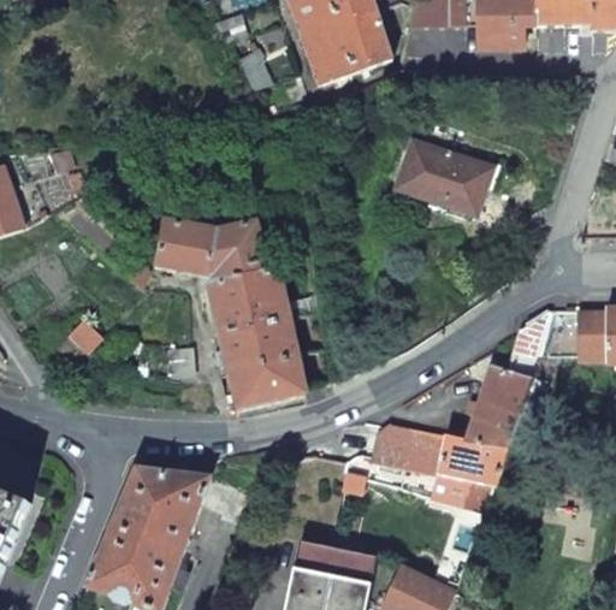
[(289,0),(319,83),(394,58),(374,0),(289,0)]
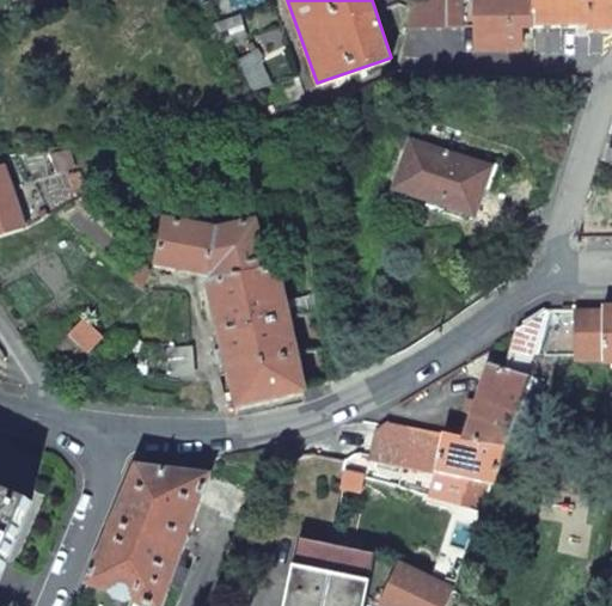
[(409,24),(463,23),(463,0),(412,0),(411,14),(409,24)]
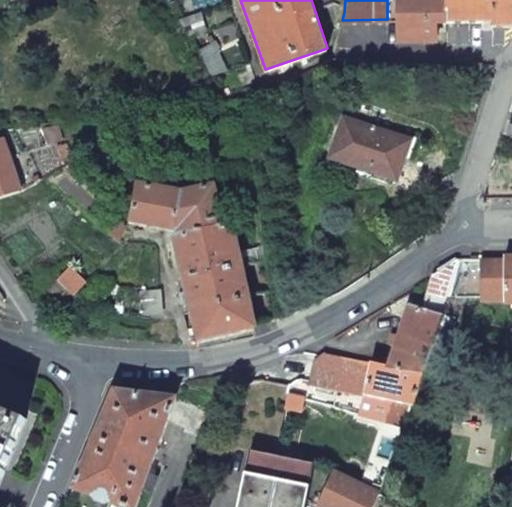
[(400,0),(400,39),(435,39),(437,15),(446,15),(446,19),(492,18),(493,23),(506,24),(511,24),(511,0),(400,0)]
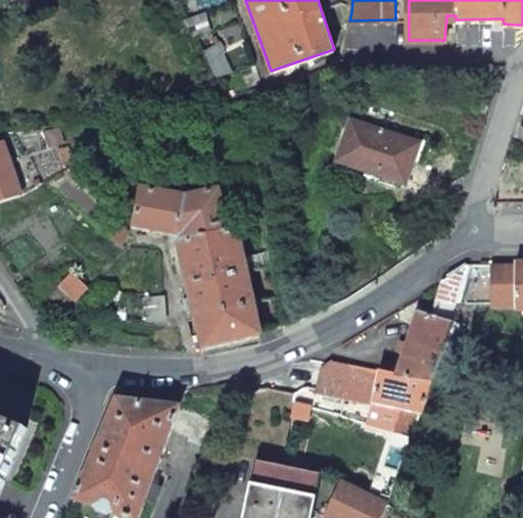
[(181,15),(190,34),(208,24),(198,6),(181,15)]
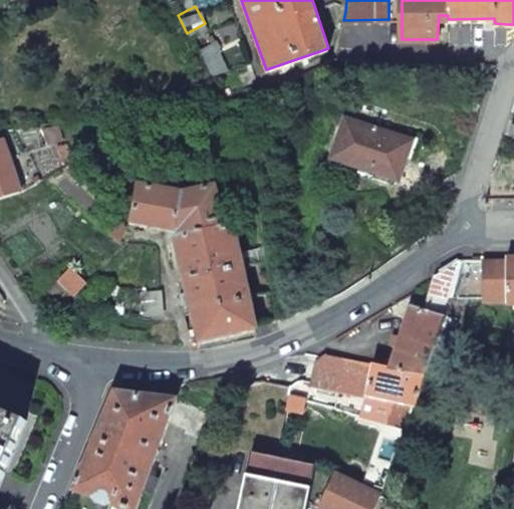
[(223,67),(212,49),(217,47),(212,38),(196,47),(211,74),(223,67)]
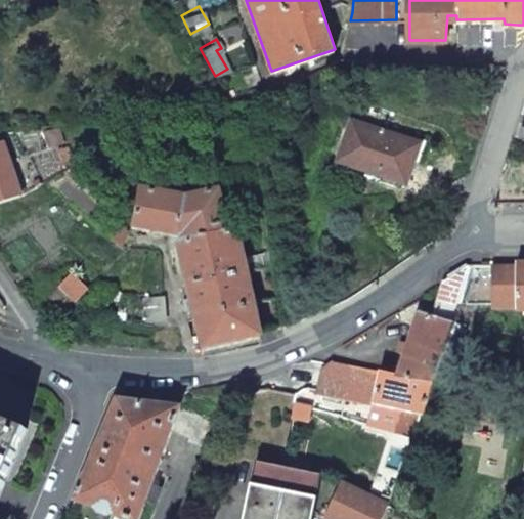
[(420,140),(353,119),(341,157),(406,179),(420,140)]
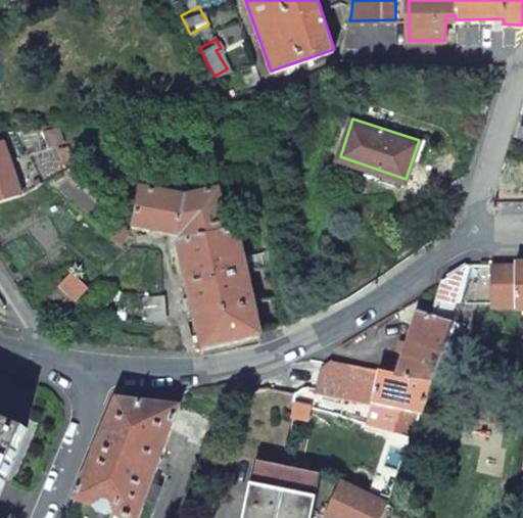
[(74,124),(56,125),(58,142),(75,141),(74,124)]
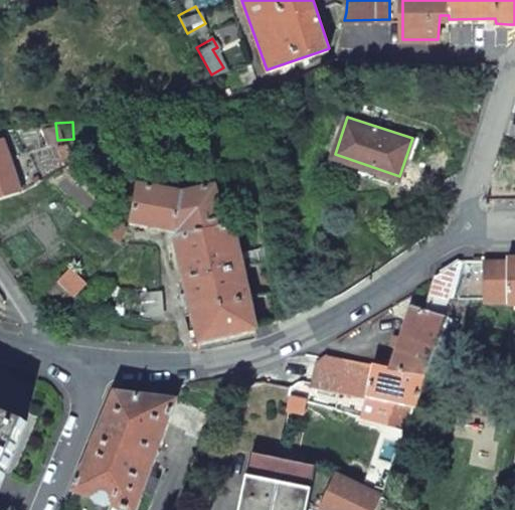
[(4,139),(0,140),(0,196),(20,189),(4,139)]
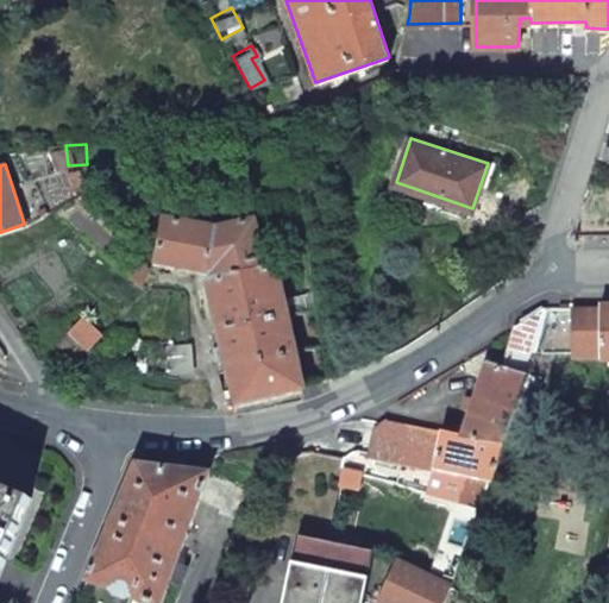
[(217,225),(162,215),(154,262),(205,271),(233,404),(268,396),(302,388),(287,314),(283,296),(275,262),(267,263),(253,215),(217,225)]
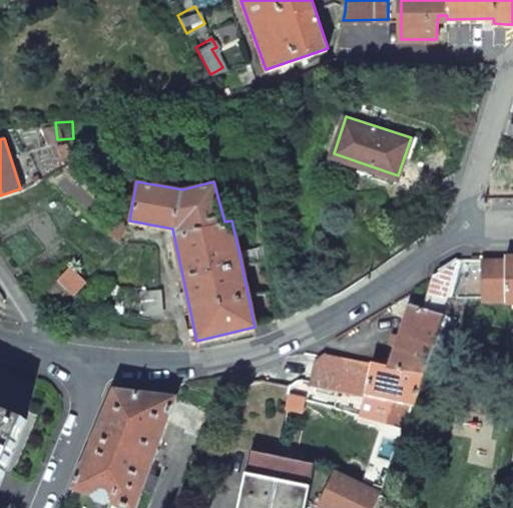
[(128,226),(113,211),(104,226),(118,238),(128,226)]
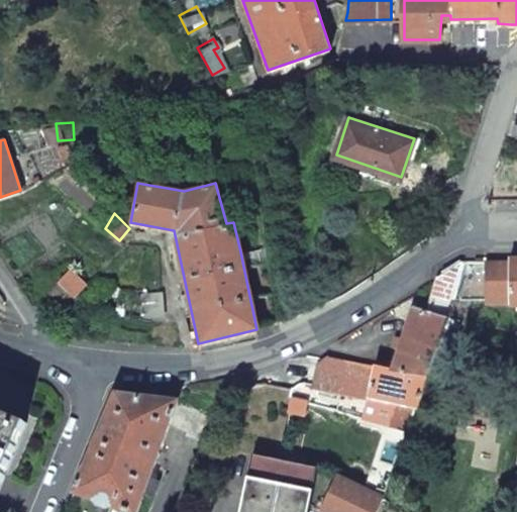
[(251,247),(255,264),(268,260),(266,244),(251,247)]
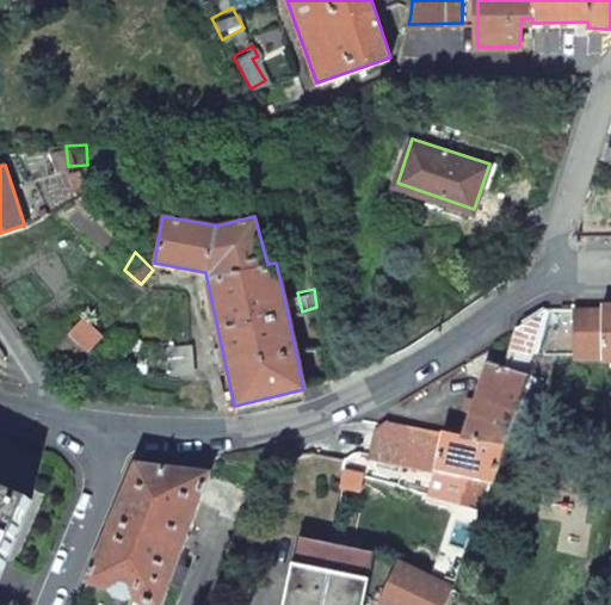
[(302,312),(297,292),(284,297),(288,315),(302,312)]
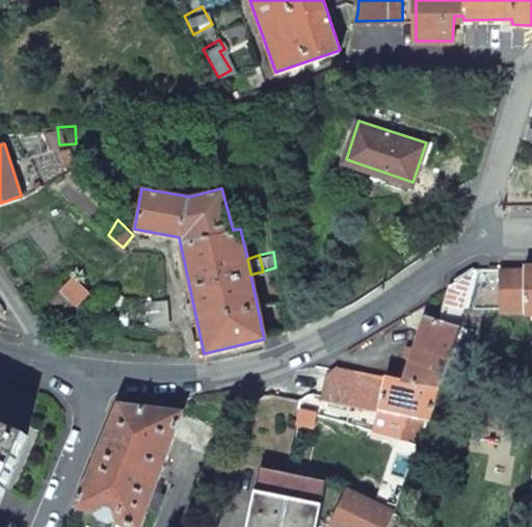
[(531,265),(527,265),(526,268),(503,268),(504,306),(528,306),(528,313),(531,312),(531,265)]
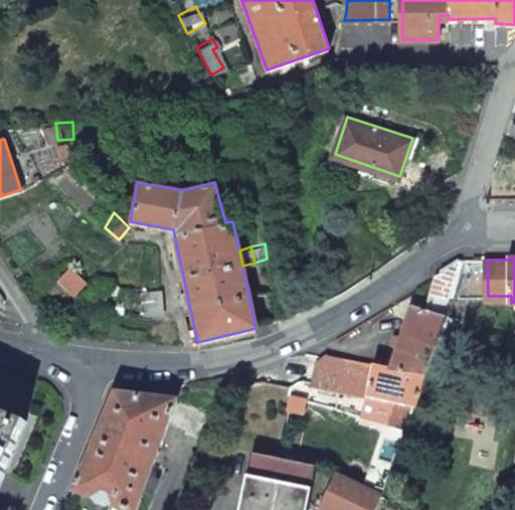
[(436,279),(442,281),(456,284),(456,283),(463,258),(444,269),(436,279)]
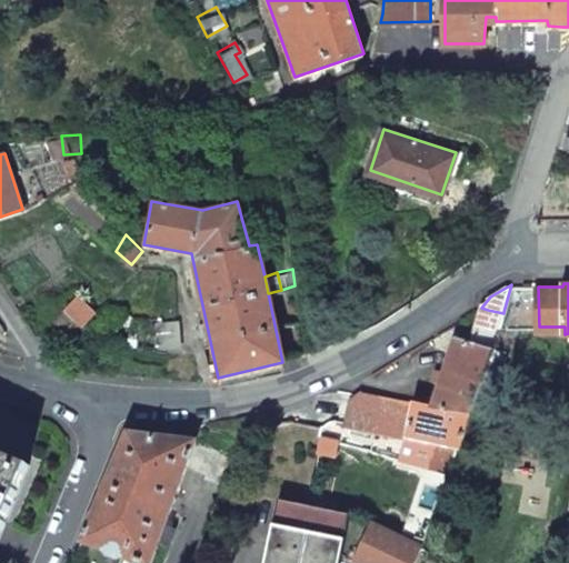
[(79,292),(66,307),(83,323),(97,309),(79,292)]
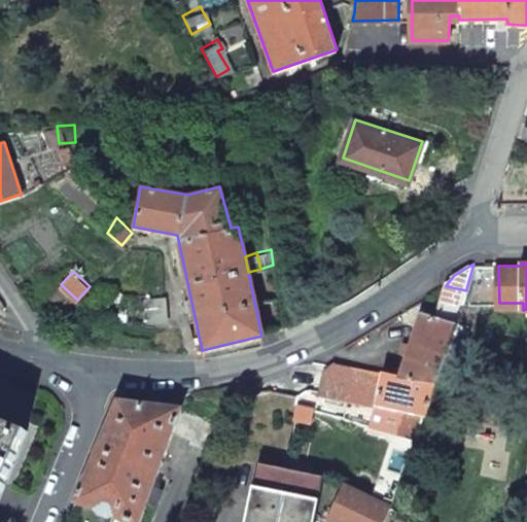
[(452,287),(446,285),(442,312),(441,318),(456,323),(466,290),(452,287)]
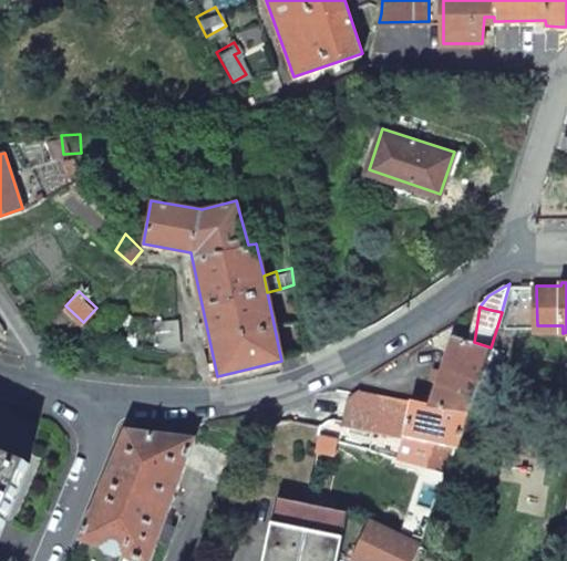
[(158,339),(181,338),(181,315),(157,317),(158,339)]
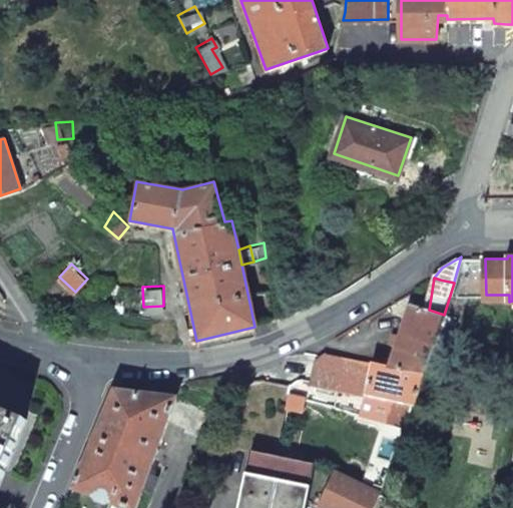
[(420,307),(411,304),(400,334),(434,345),(435,342),(444,315),(429,310),(420,307)]
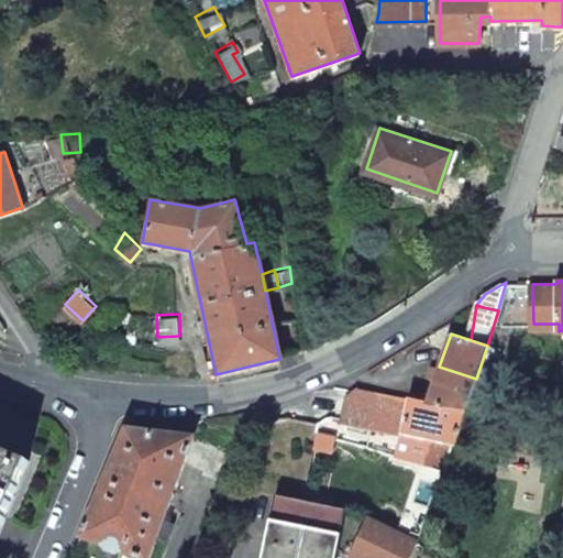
[(494,379),(503,350),(487,346),(477,375),(494,379)]
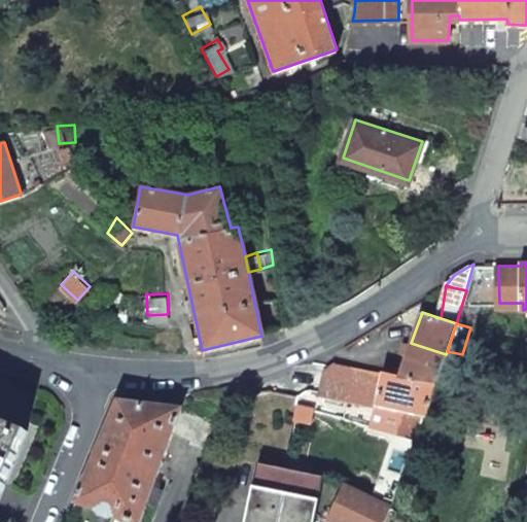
[(406,341),(401,352),(408,354),(411,343),(406,341)]
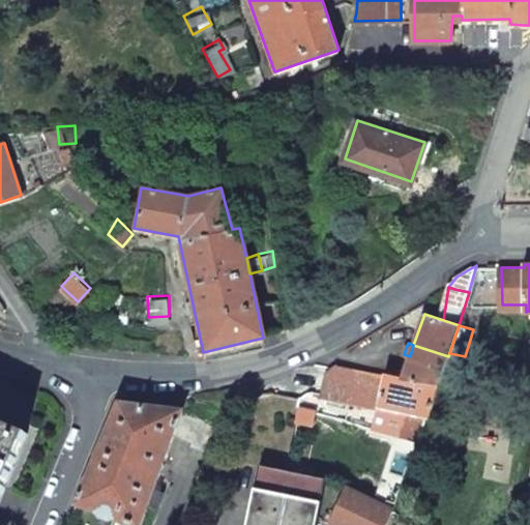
[(448,356),(413,345),(403,377),(402,378),(440,384),(448,356)]
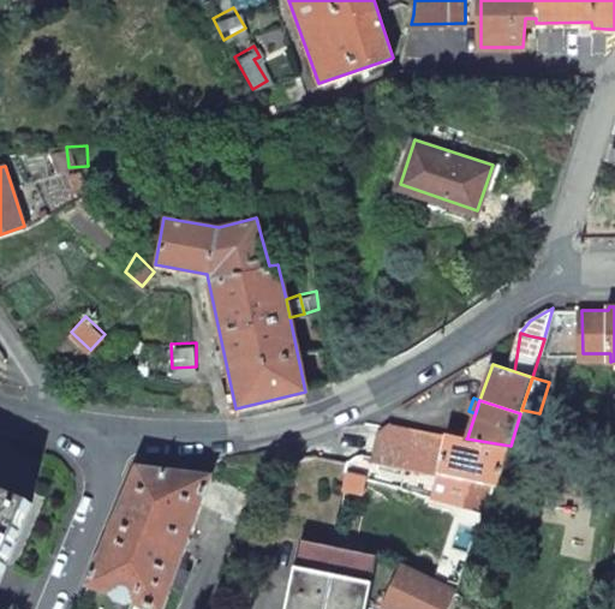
[(447,433),(389,422),(387,424),(376,431),(375,445),(372,458),(439,471),(447,433)]
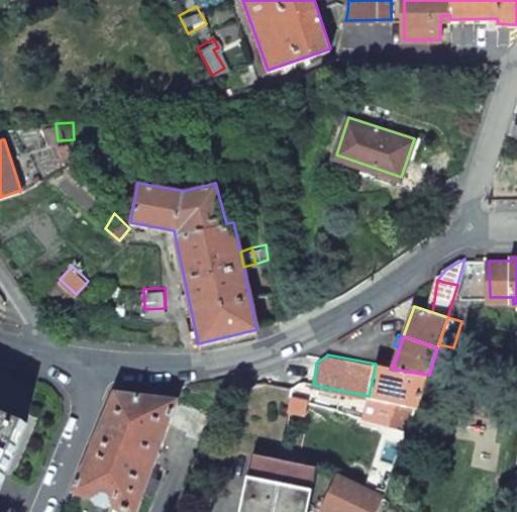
[(393,368),(376,364),(369,396),(408,404),(418,406),(429,375),(392,369),(393,368)]
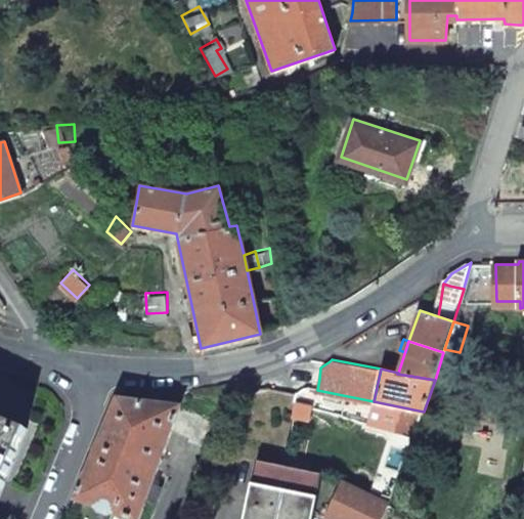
[(180,403),(117,395),(75,496),(82,499),(112,510),(134,518),(136,518),(171,428),(180,403)]
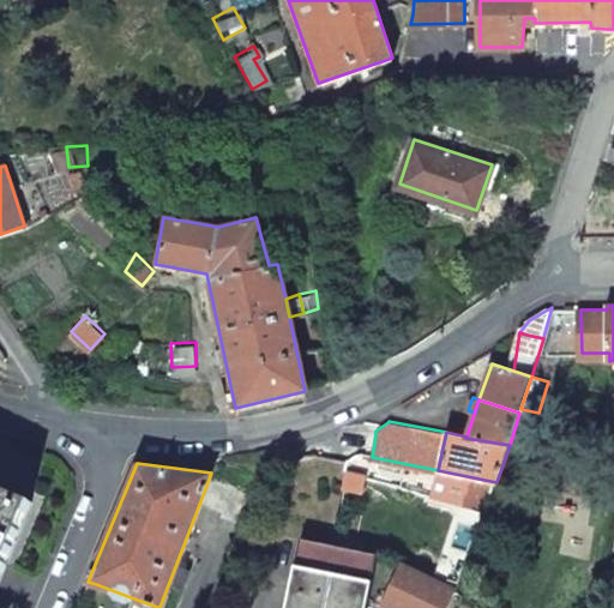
[(258,491),(211,473),(200,501),(222,510),(220,515),(241,522),(245,515),(250,515),(258,491)]
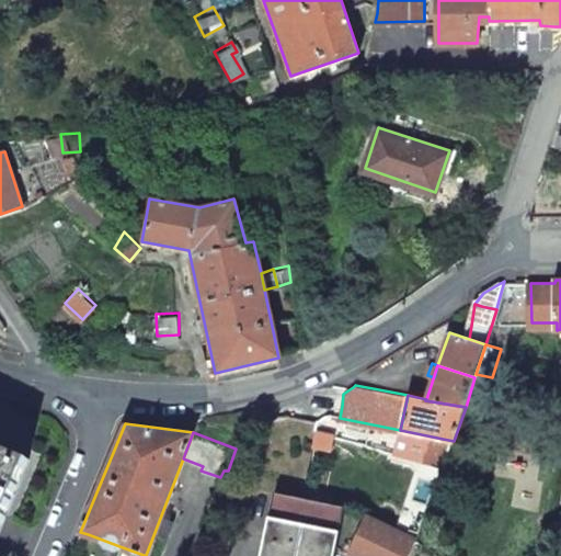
[(454,441),(443,439),(435,463),(445,465),(454,441)]
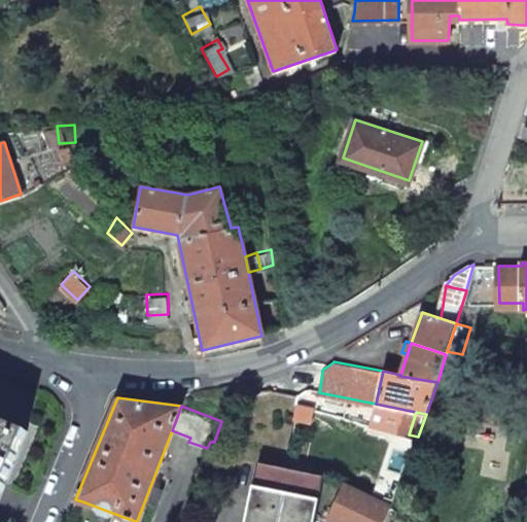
[(0,492),(28,428),(0,416),(0,492)]
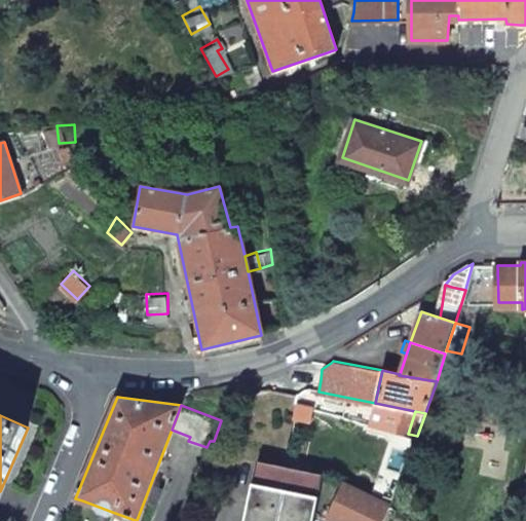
[(324,472),(258,458),(253,484),(318,496),(324,472)]
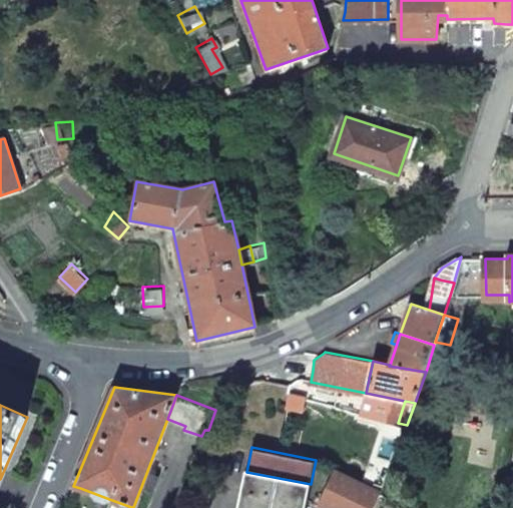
[(151,491),(157,473),(149,470),(142,488),(151,491)]
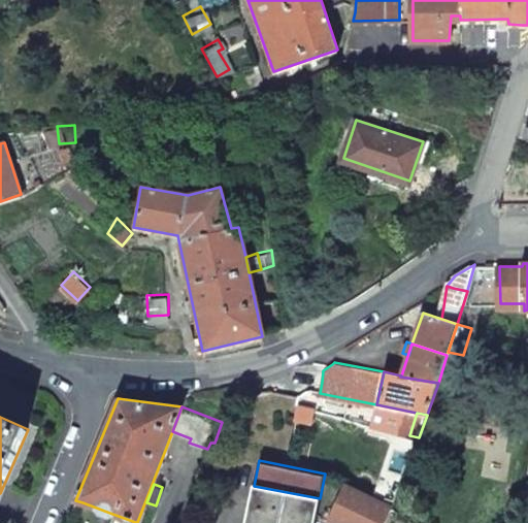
[(384,522),(392,507),(343,484),(338,495),(348,500),(336,522),(384,522)]
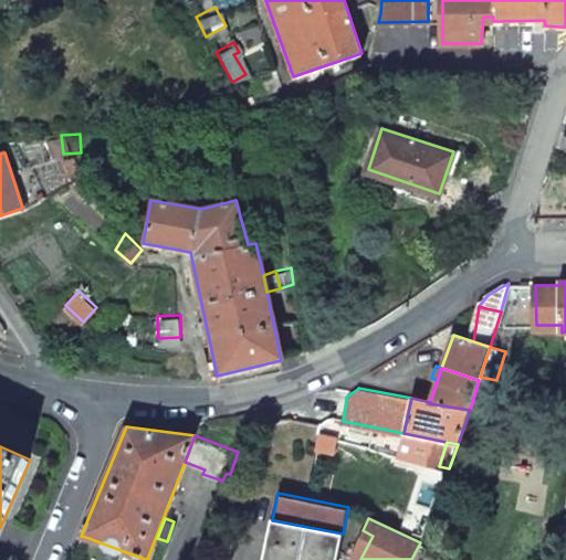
[(337,559),(343,534),(272,520),(263,559),(337,559)]
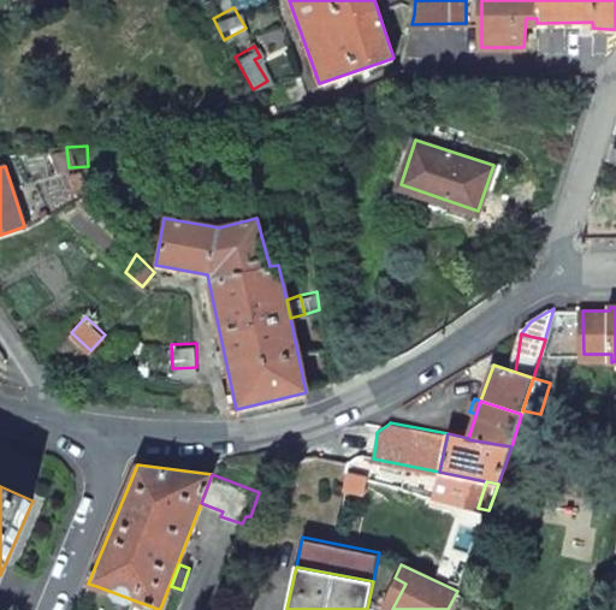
[(126,609),(131,599),(96,586),(86,609),(126,609)]
